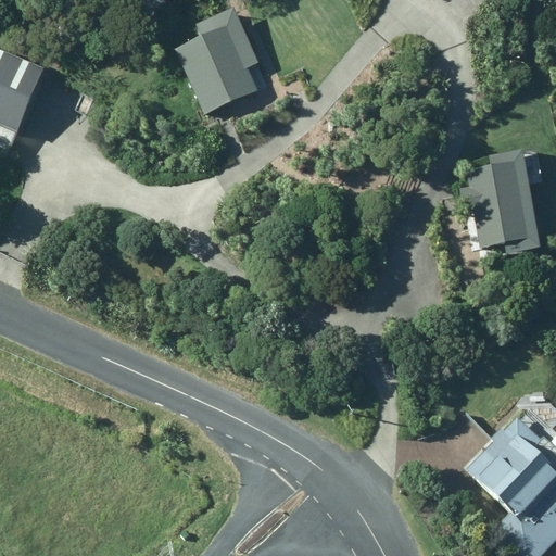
[(175,50),(204,115),(257,90),(248,67),(258,63),(235,9),(197,26),(202,38),(175,50)]
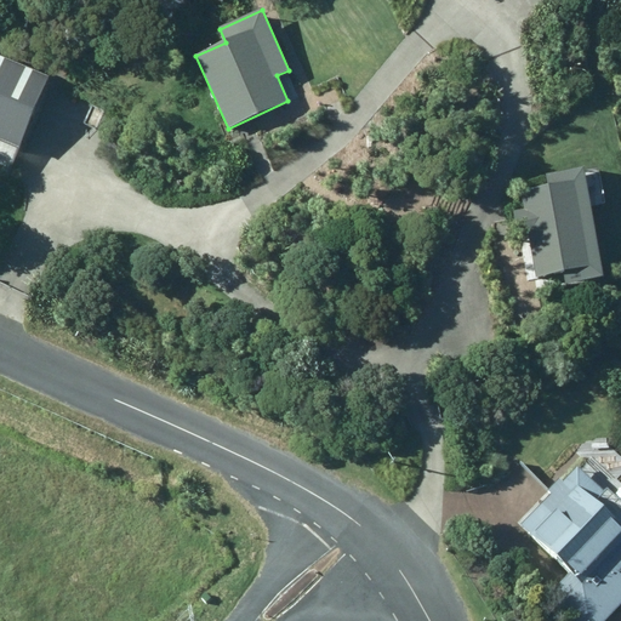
[(326,53),(312,61),(319,79),(334,72),(326,53)]
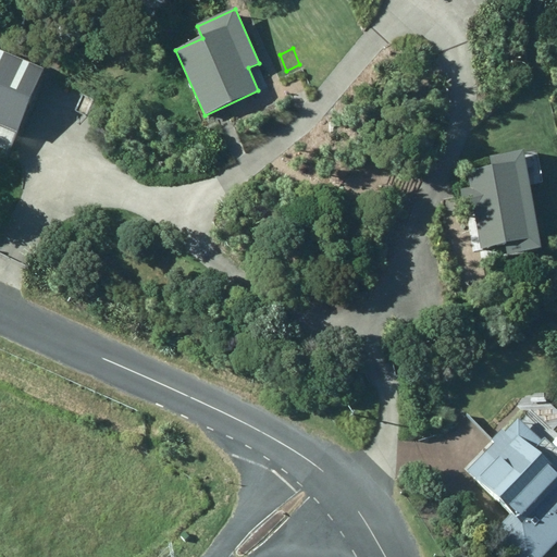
[(0,132),(19,139),(44,75),(0,58),(0,132)]
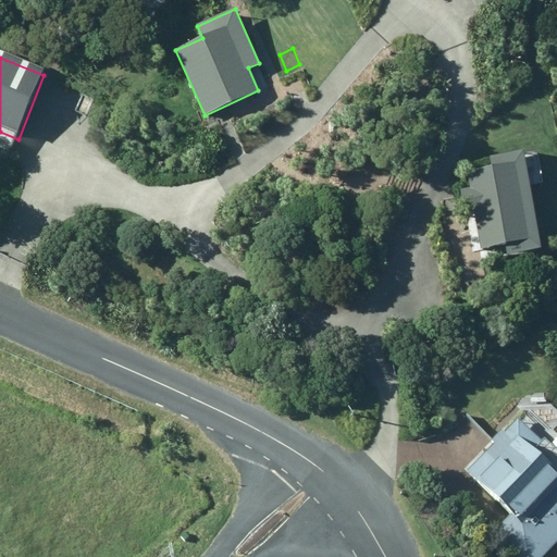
[(542,249),(524,149),(490,156),(491,165),(468,170),(471,187),(461,189),(465,212),(474,210),(480,247),(505,243),(507,255),(542,249)]
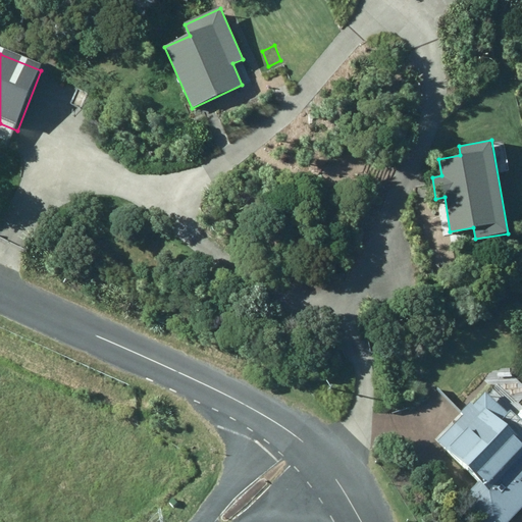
[(486,521),(509,521),(521,508),(521,483),(521,482),(521,480),(521,424),(484,390),(438,440),(481,480),(463,500),(486,521)]
